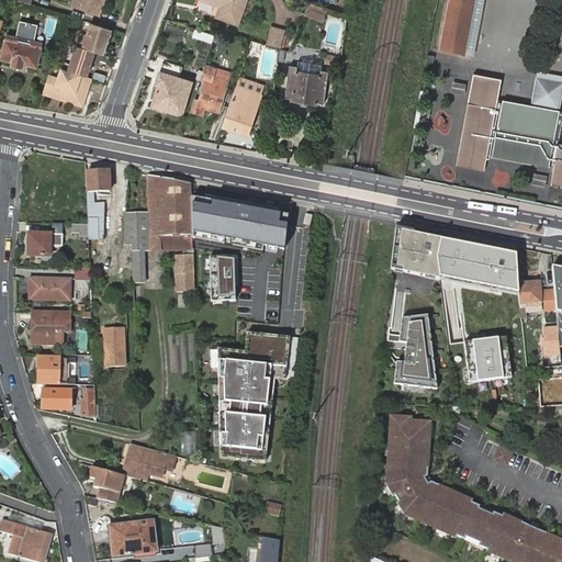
[(99,6),(101,7),(102,0),(74,0),(71,6),(81,9),(96,14),(99,6)]
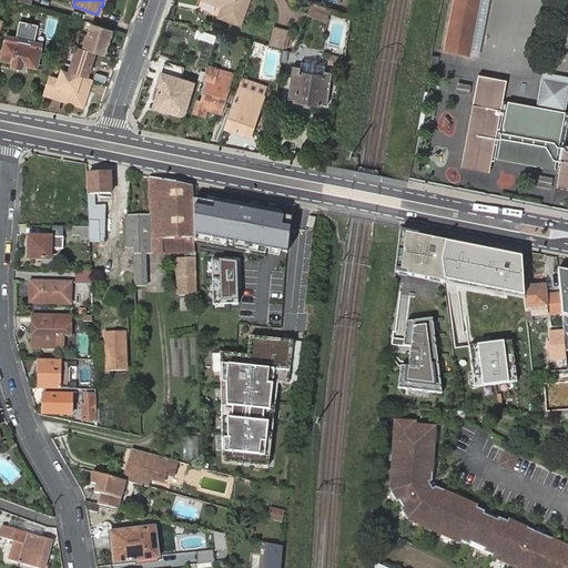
[(224,4),(223,7),(219,18),(240,24),(249,0),(203,0),(217,6),(219,2),(224,4)]
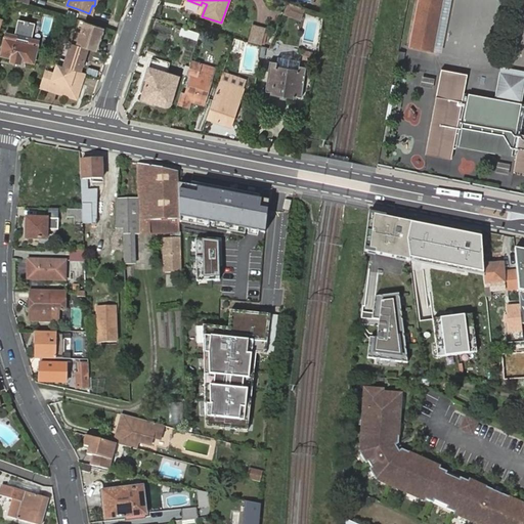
[(433,50),(442,0),(419,0),(410,46),(433,50)]
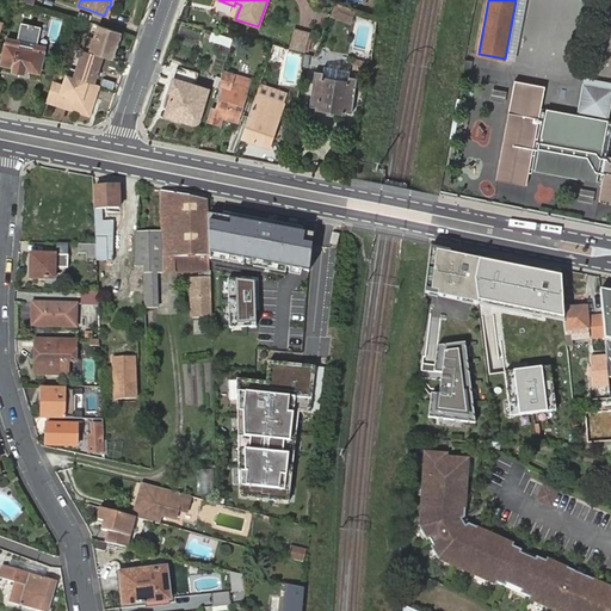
[(524,0),(516,0),(505,59),(513,61),(524,0)]
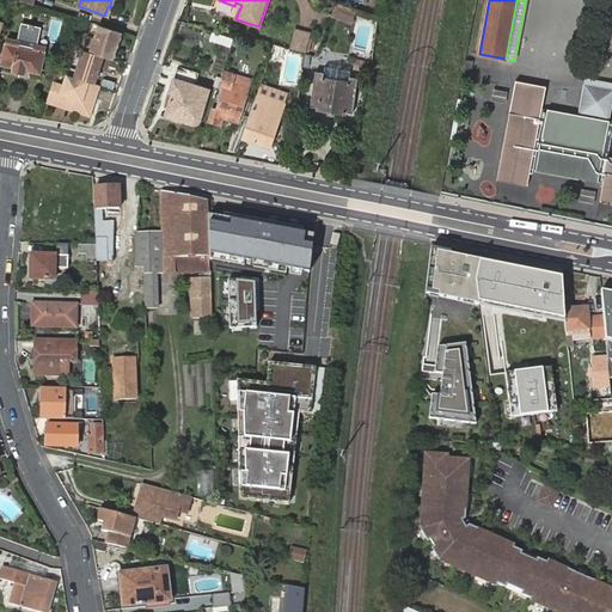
[(328,16),(349,23),(354,8),(332,1),(328,16)]
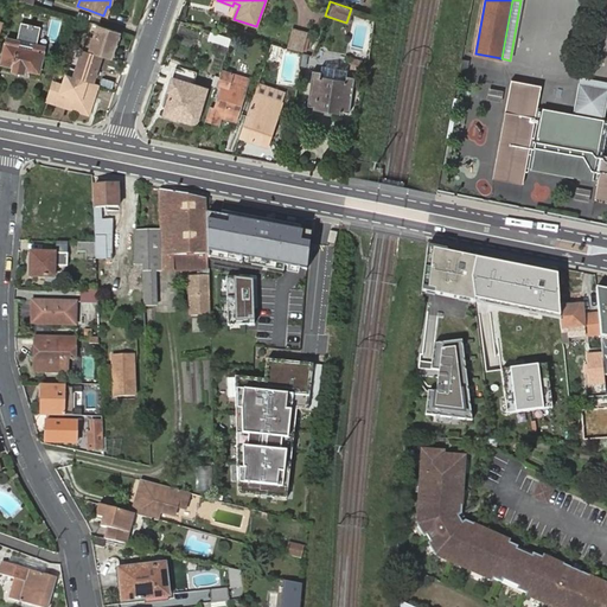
[(7,38),(1,64),(13,68),(13,70),(25,74),(26,70),(40,74),(46,48),(36,45),(39,29),(23,25),(19,40),(7,38)]
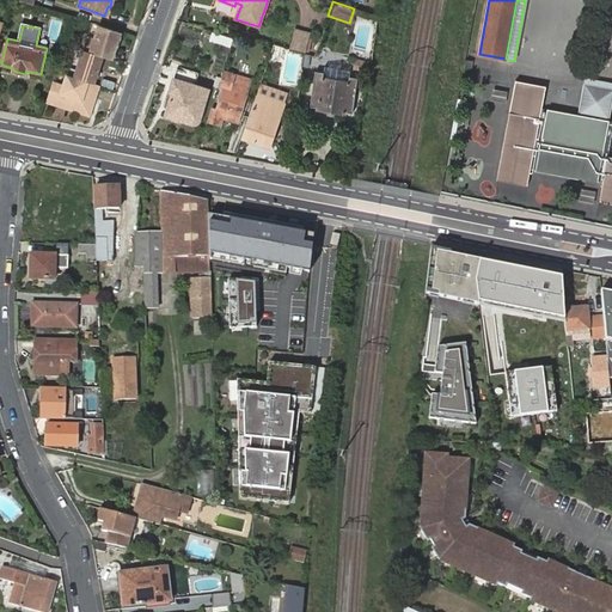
[(122,32),(99,25),(95,40),(90,37),(86,50),(103,56),(114,60),(122,32)]
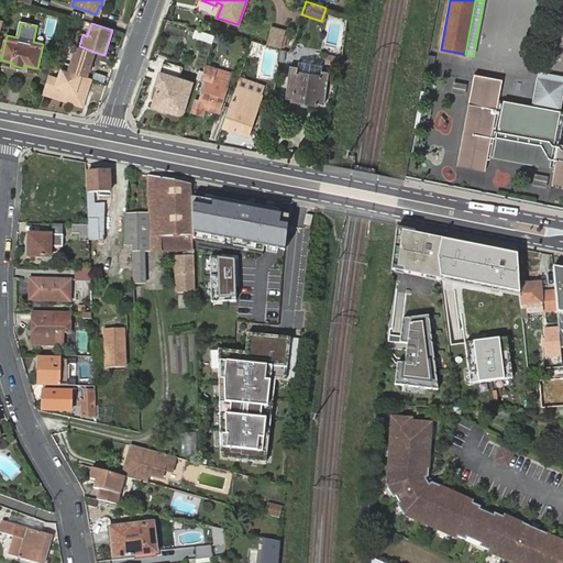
[(274,29),(268,45),(282,48),(287,33),(274,29)]
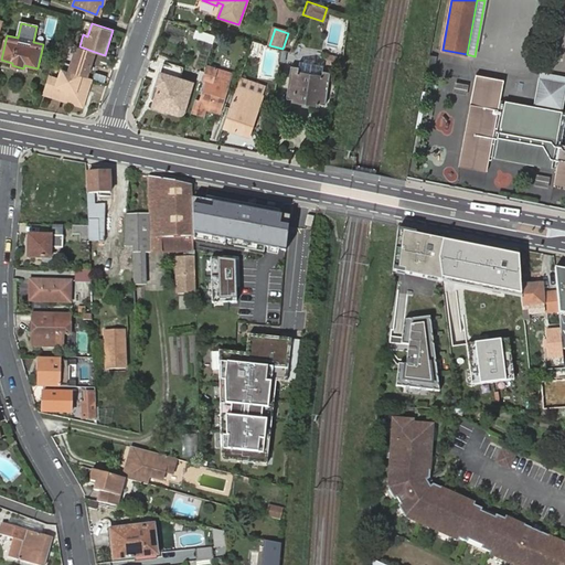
[(213,43),(215,36),(201,31),(199,39),(213,43)]
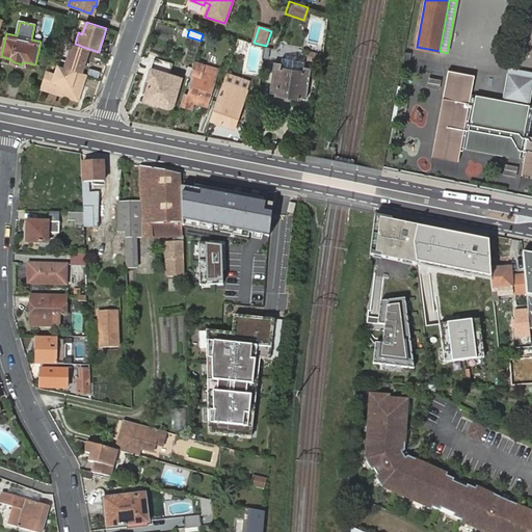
[(241,54),(245,41),(239,37),(234,51),(241,54)]
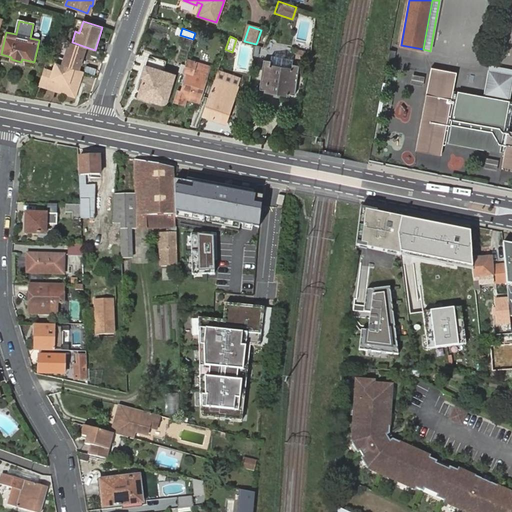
[(86,47),(72,42),(70,42),(63,65),(78,69),(86,47)]
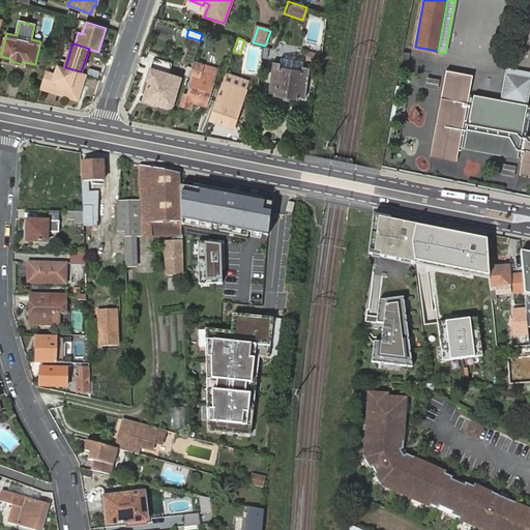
[(150,80),(146,95),(154,97),(153,101),(168,107),(169,107),(170,107),(171,107),(172,106),(172,105),(180,78),(169,75),(172,65),(154,60),(151,68),(148,80),(150,80)]
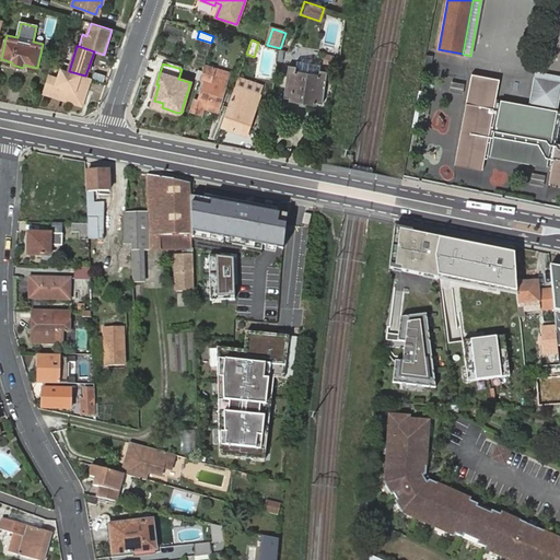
[(51,66),(43,92),(77,104),(83,100),(90,78),(85,76),(69,71),(51,66)]
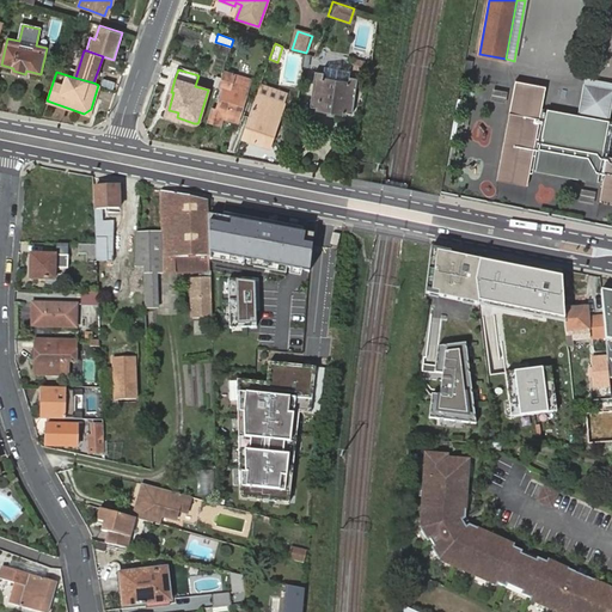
[(224,72),(219,86),(224,89),(218,109),(212,108),(208,121),(221,124),(224,117),(230,120),(231,114),(240,116),(250,86),(237,83),(239,77),(224,72)]
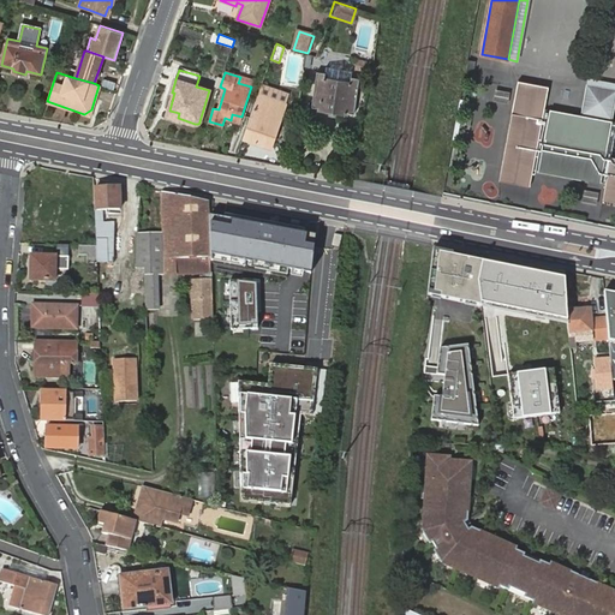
[(354,114),(359,78),(317,72),(311,107),(320,108),(320,109),(346,114),(347,113),(354,114)]
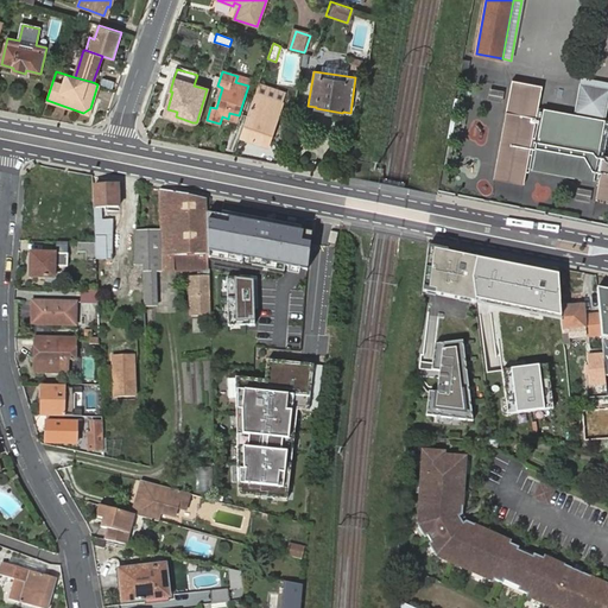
[(607,82),(581,77),(580,83),(607,88),(607,82)]
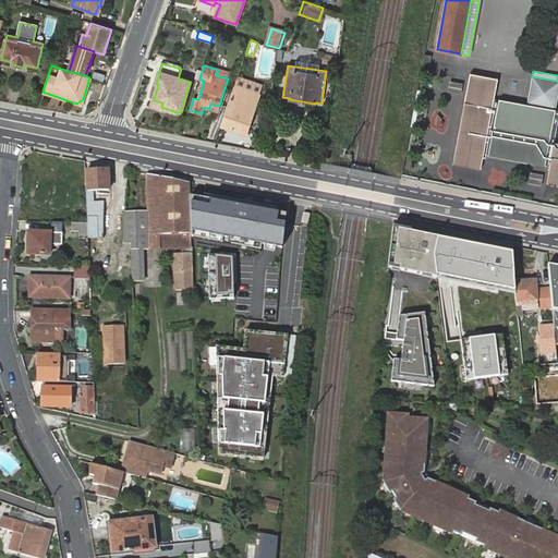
[(557,97),(557,81),(532,76),(526,105),(494,98),(498,79),(470,73),(468,84),(452,164),(481,169),(483,155),(549,168),(546,182),(557,184),(557,144),(555,143),(557,123),(557,111),(556,111),(557,97)]
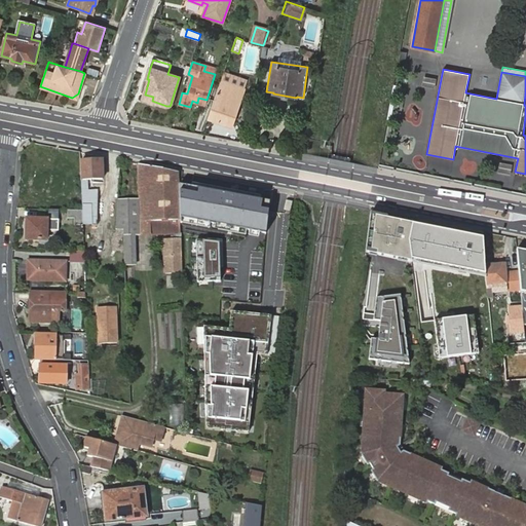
[(221,81),(209,118),(220,123),(221,121),(233,125),(246,89),(245,89),(247,80),(224,73),(221,81)]
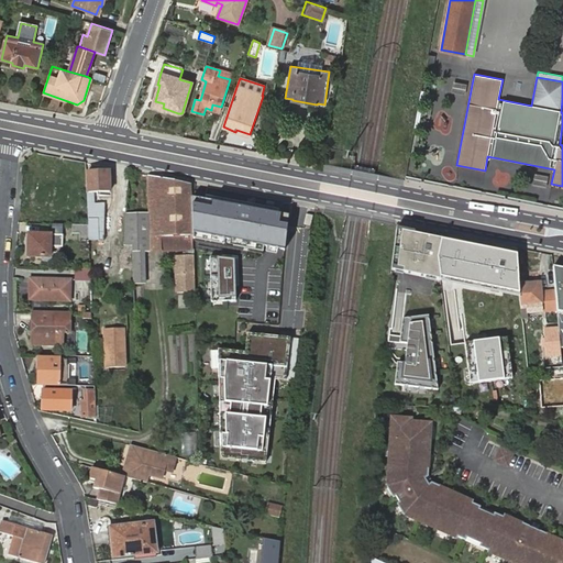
[(451,92),(464,95),(466,84),(453,81),(451,92)]
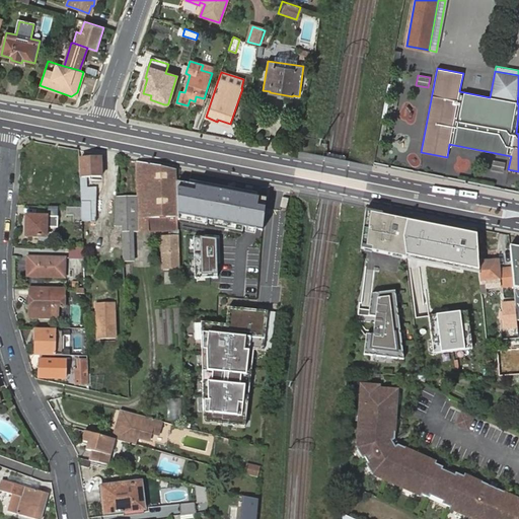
[(80,158),(81,178),(83,208),(83,220),(96,220),(96,188),(88,188),(88,177),(100,177),(100,157),(80,158)]
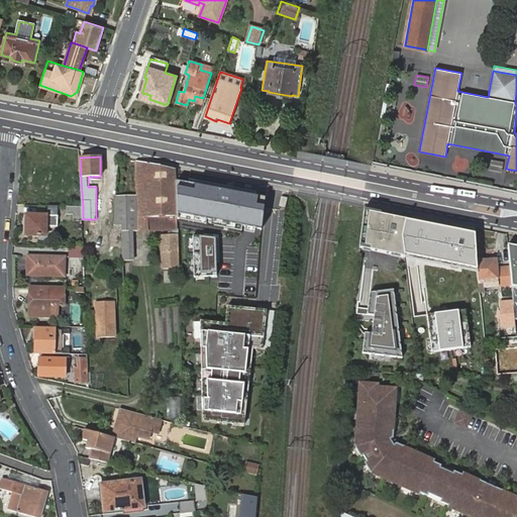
[(488,169),(500,171),(501,163),(490,161),(488,169)]
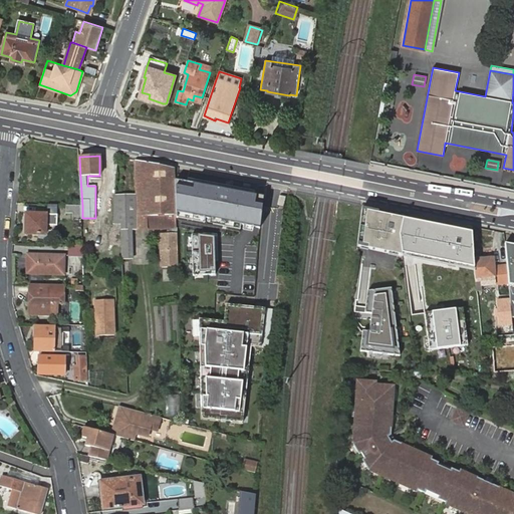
[(148,163),(135,161),(136,190),(137,195),(137,200),(147,200),(148,163)]
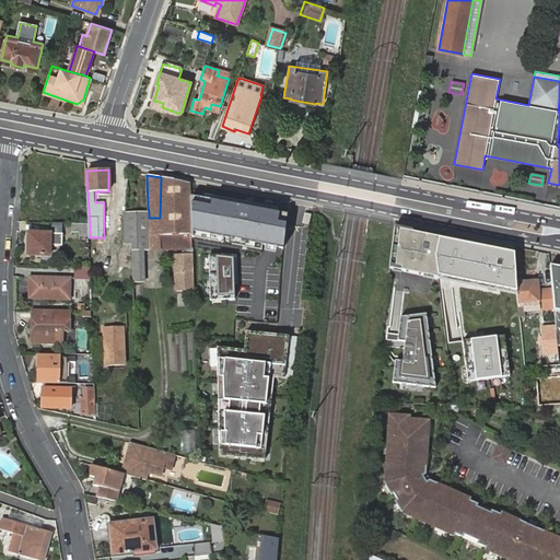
[(190,183),(161,177),(160,218),(149,218),(149,251),(161,251),(160,235),(191,234),(191,232),(190,197),(190,183)]
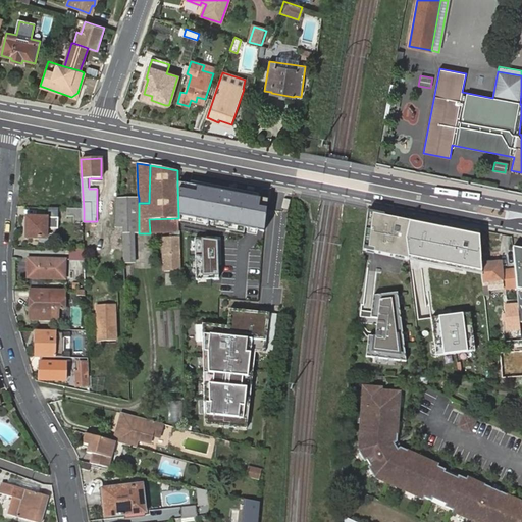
[(261,200),(177,184),(178,216),(257,231),(263,232),(268,201),(261,200)]
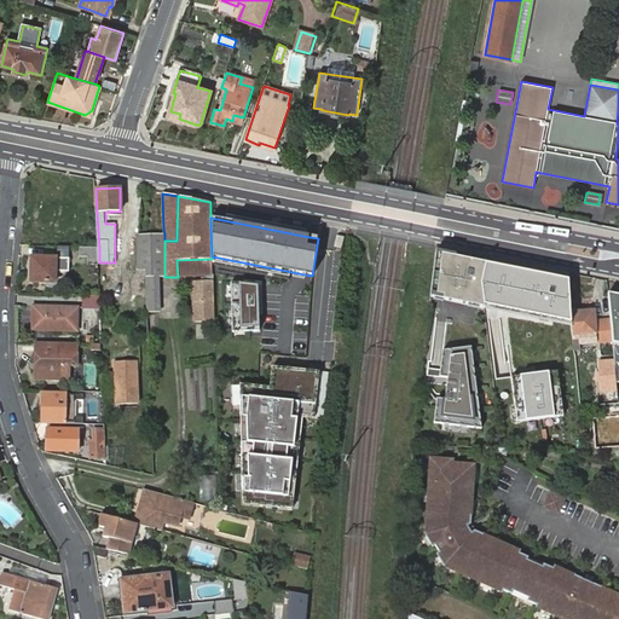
[(145,278),(157,277),(165,277),(165,241),(165,235),(156,235),(139,235),(139,236),(137,270),(145,271),(145,278)]
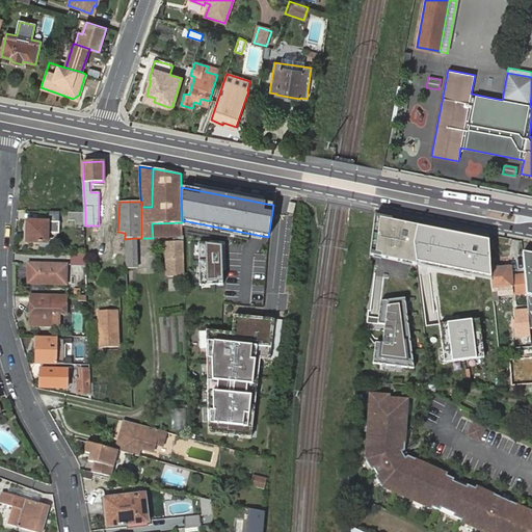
[(84,228),(83,213),(69,213),(69,221),(75,221),(75,228),(84,228)]
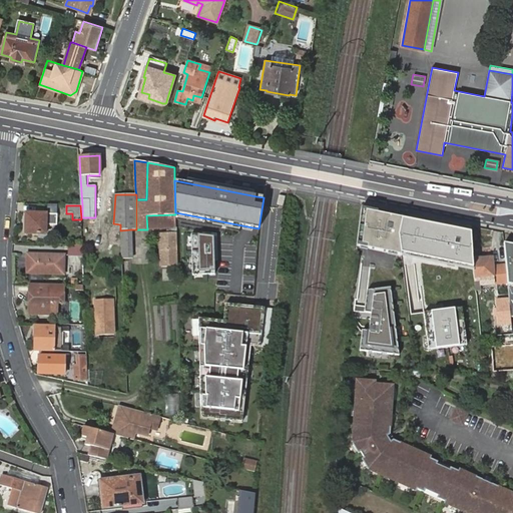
[(372,212),(361,210),(357,246),(367,248),(402,255),(399,235),(403,218),(372,212)]
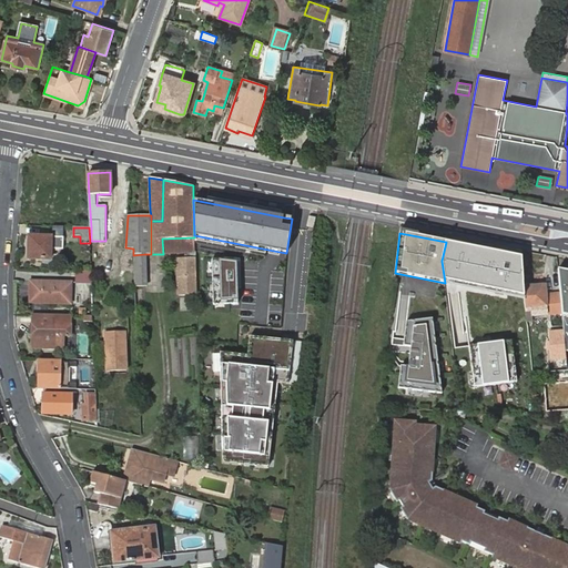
[(29,236),(28,259),(51,260),(51,250),(63,250),(63,237),(29,236)]
